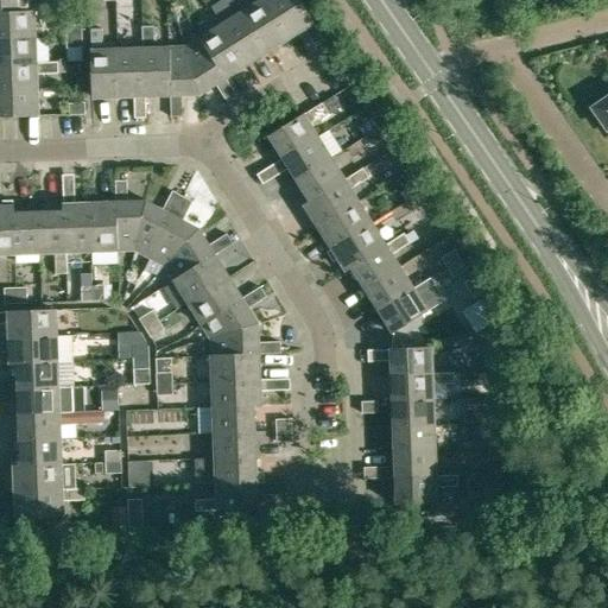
[(0,0),(0,11),(36,11),(35,0),(0,0)]
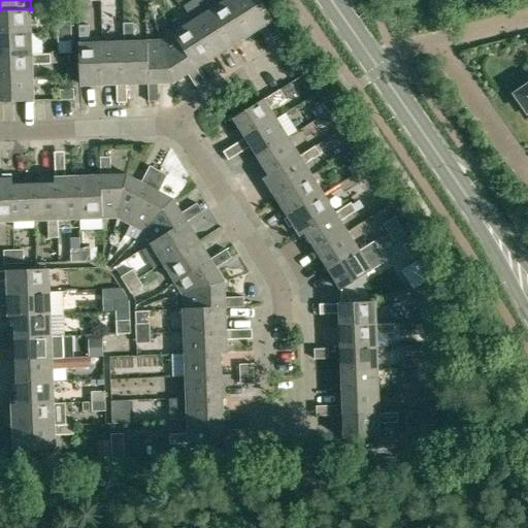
[(233,0),(227,0),(213,9),(234,43),(253,31),(233,0)]
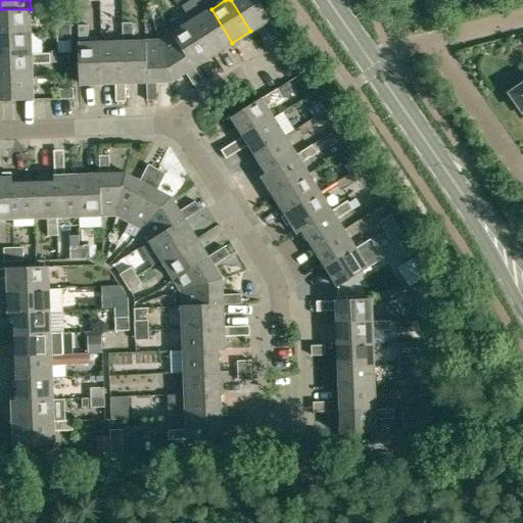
[(271,40),(279,36),(269,18),(270,18),(257,0),(231,0),(250,31),(260,24),(271,40)]
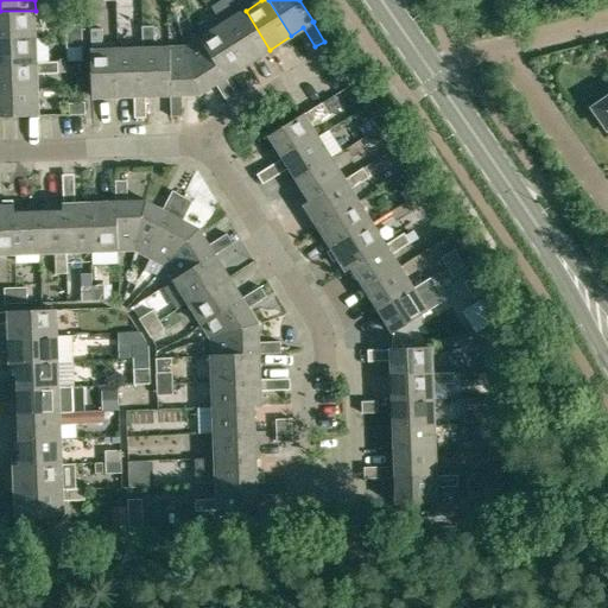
[(0,11),(0,36),(36,36),(36,11),(0,11)]
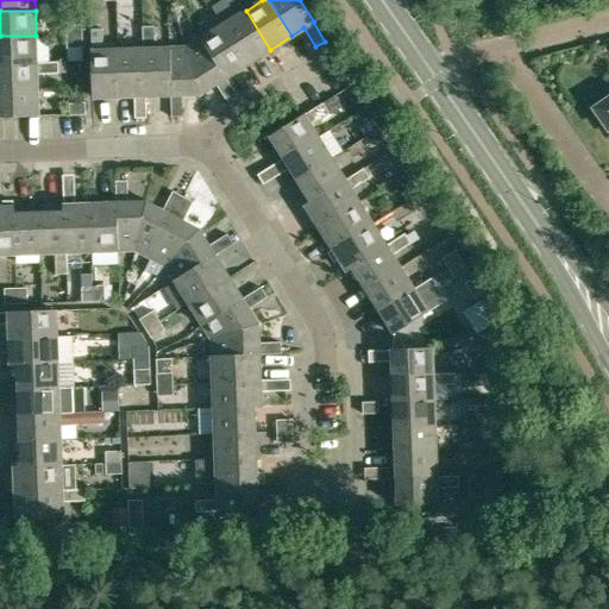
[(270,50),(246,11),(233,19),(228,12),(218,19),(223,25),(246,64),(270,50)]
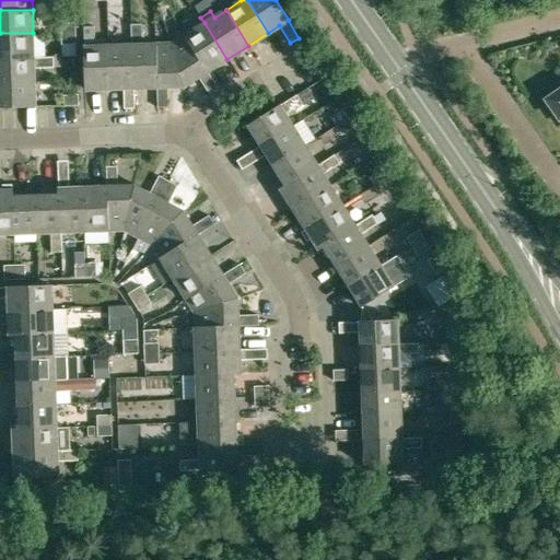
[(61,32),(76,32),(76,23),(60,23),(61,32)]
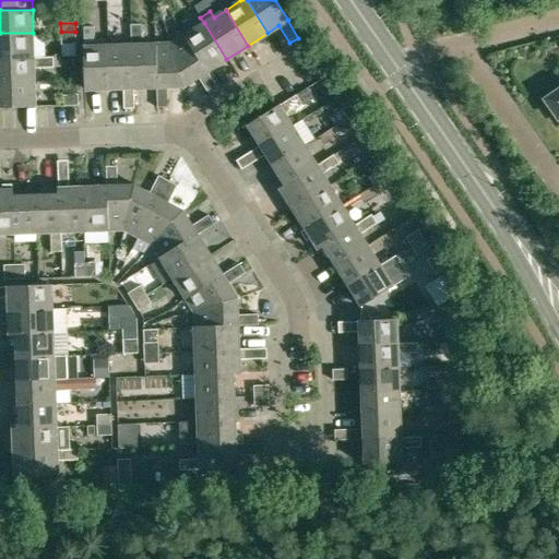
[(204,23),(186,35),(207,71),(226,59),(204,23)]
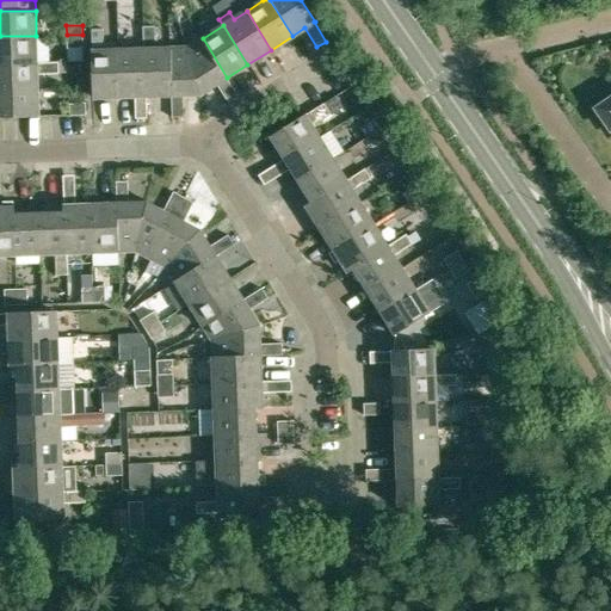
[(147,96),(171,94),(170,49),(156,49),(155,26),(143,26),(144,50),(147,96)]
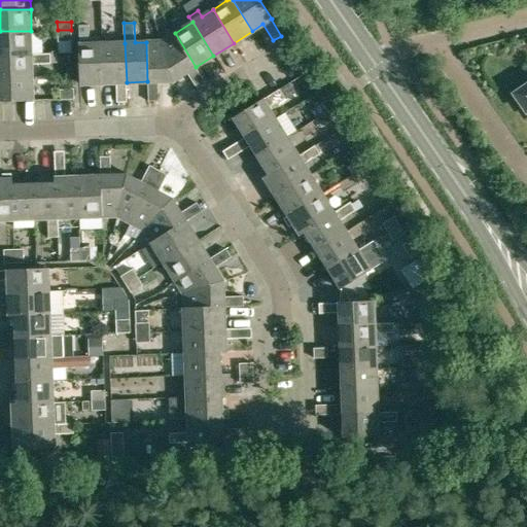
[(80,83),(105,83),(103,43),(103,38),(90,38),(89,25),(78,25),(79,44),(78,44),(80,83)]
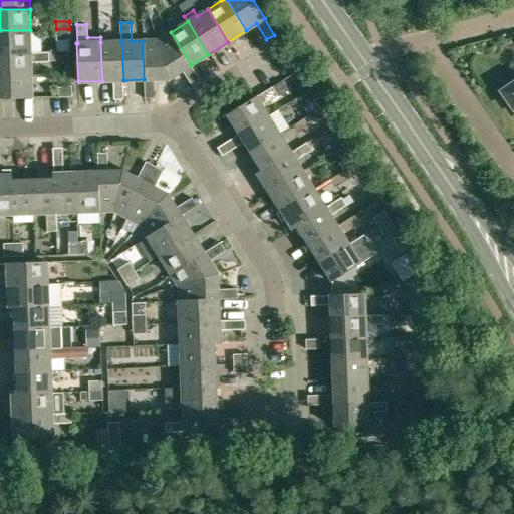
[(69,40),(69,29),(56,29),(56,40),(69,40)]
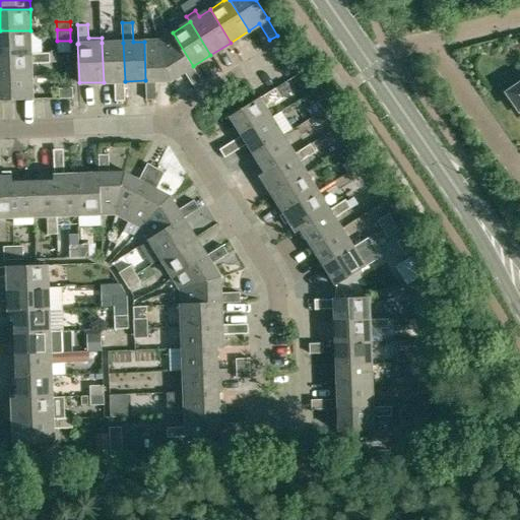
[(30,30),(0,30),(0,53),(30,53),(30,30)]
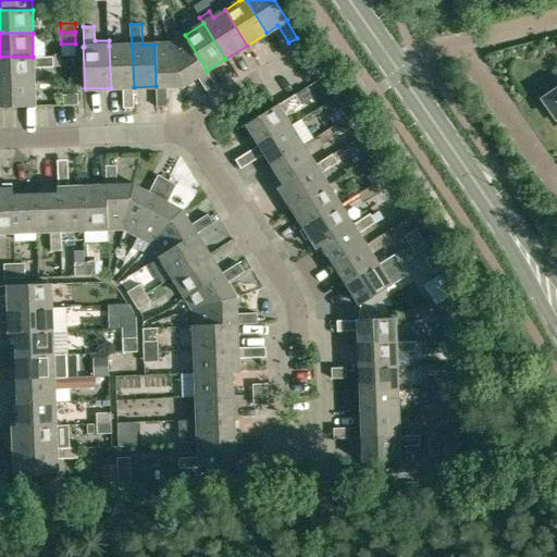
[(207,71),(185,35),(172,44),(184,85),(198,77),(208,94),(218,88),(207,71)]
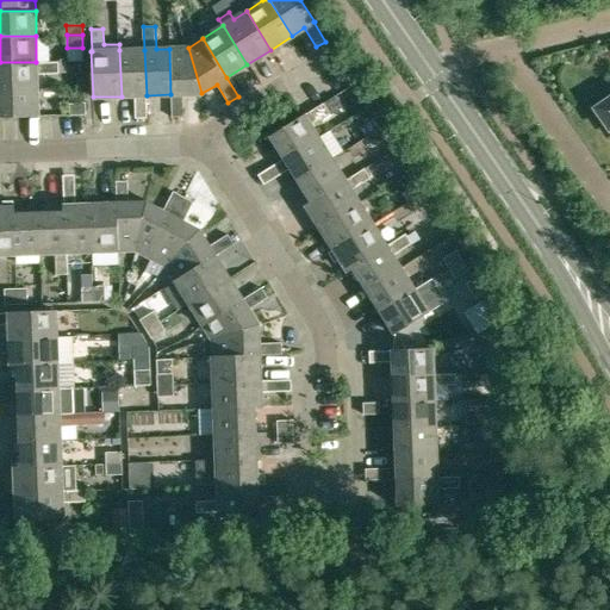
[(188,48),(169,49),(170,94),(172,116),(184,116),(184,94),(201,93),(188,48)]
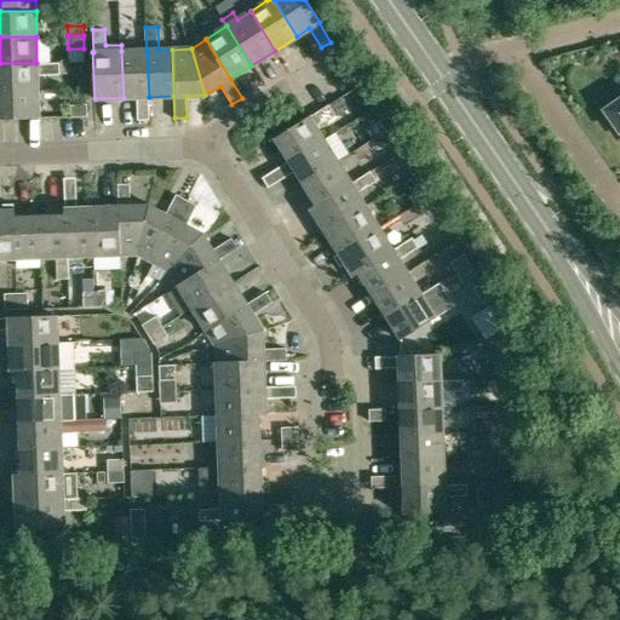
[(147,51),(121,51),(124,98),(137,97),(137,119),(149,119),(149,97),(147,51)]
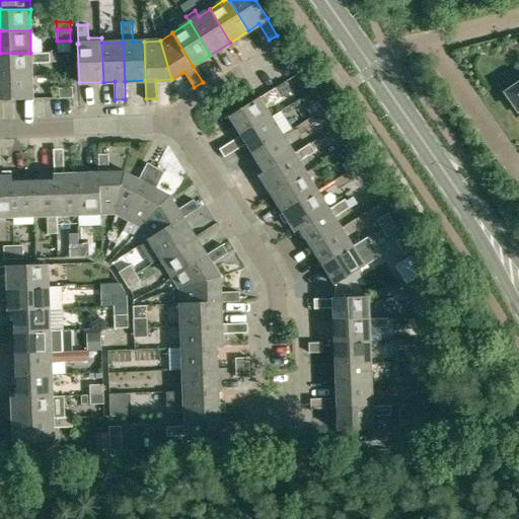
[(30,53),(0,53),(0,74),(31,74),(31,62),(48,62),(48,52),(30,53)]
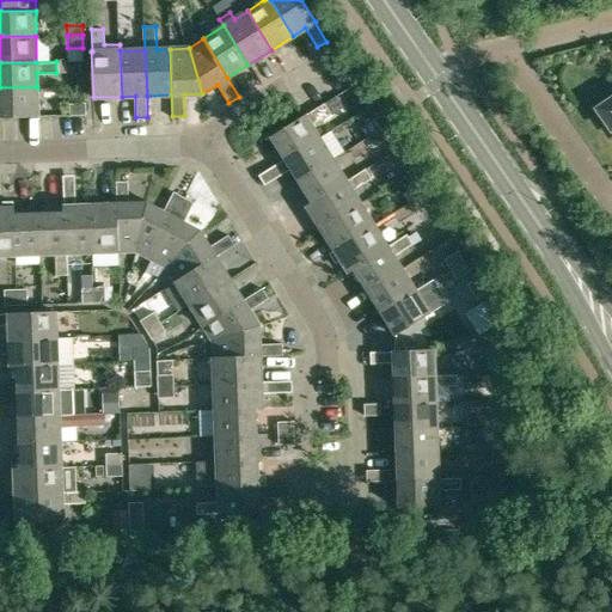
[(0,116),(38,115),(37,87),(0,87),(0,116)]
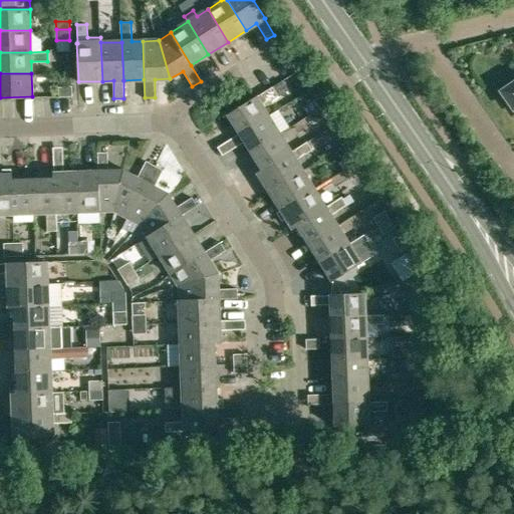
[(513,81),(501,91),(513,109),(513,108),(513,81)]
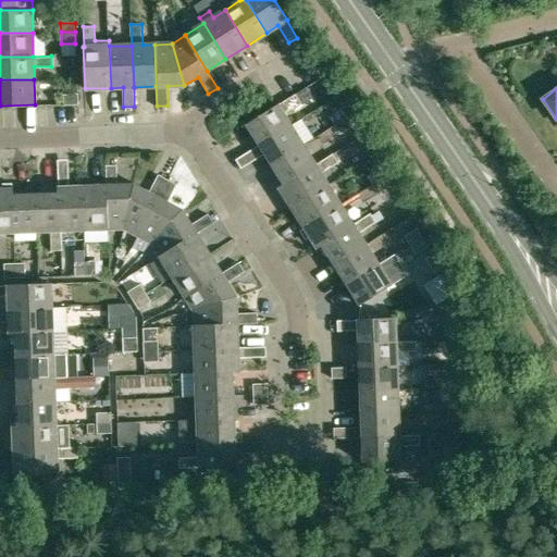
[(63,104),(77,104),(77,94),(62,95),(63,104)]
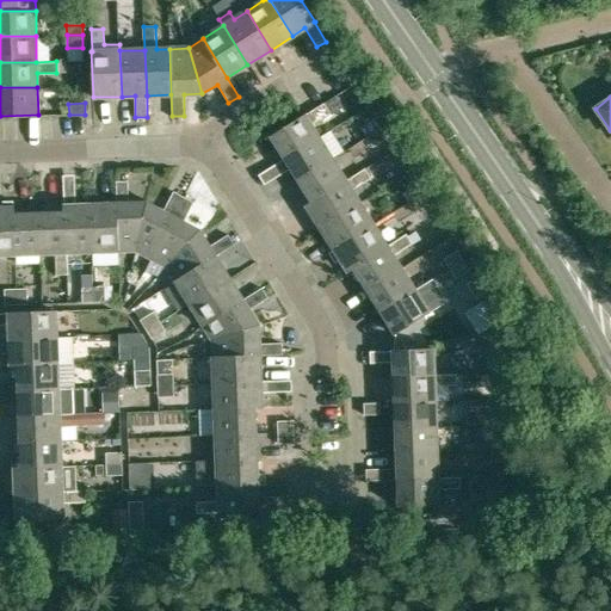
[(284,158),(319,136),(312,124),(329,113),(325,104),(306,116),(304,113),(270,135),(284,158)]
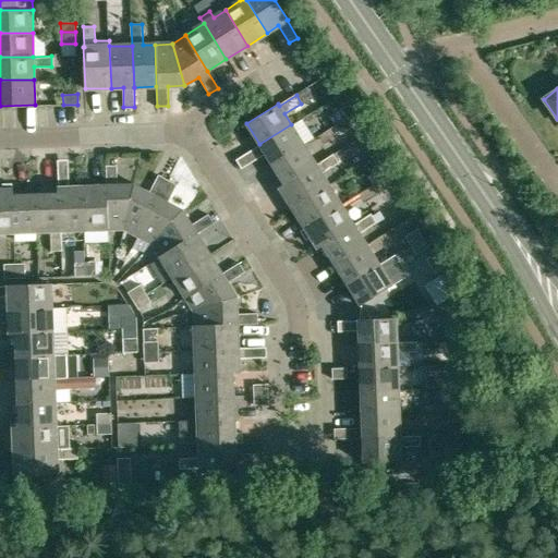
[(329,117),(335,125),(347,118),(341,109),(329,117)]
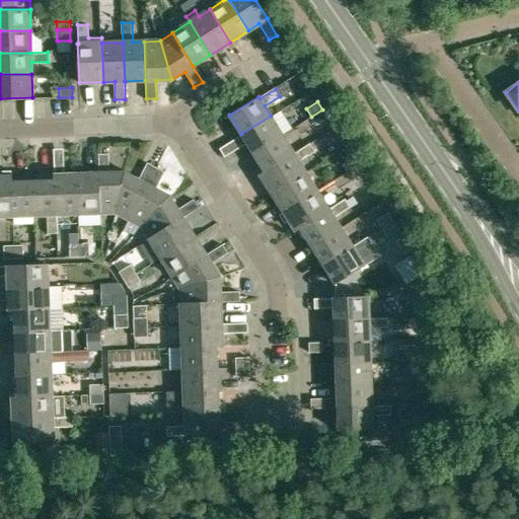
[(327,118),(322,109),(311,117),(316,125),(327,118)]
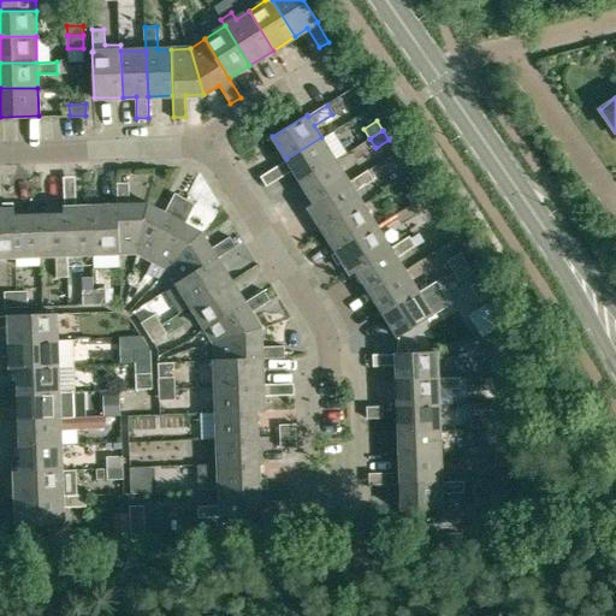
[(336,160),(321,137),(286,159),(280,164),(286,173),(294,170),(301,182),(336,160)]
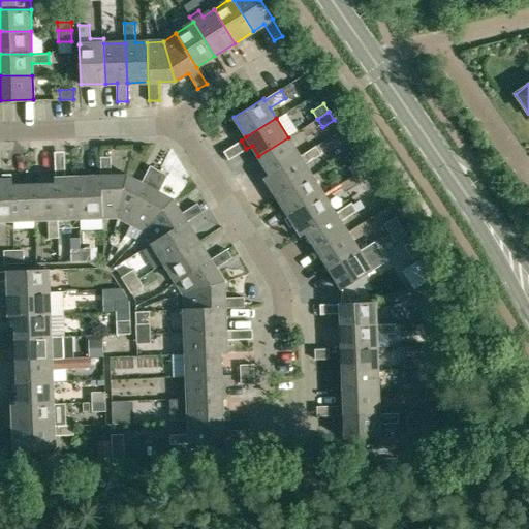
[(300,156),(288,137),(258,156),(270,174),(300,156)]
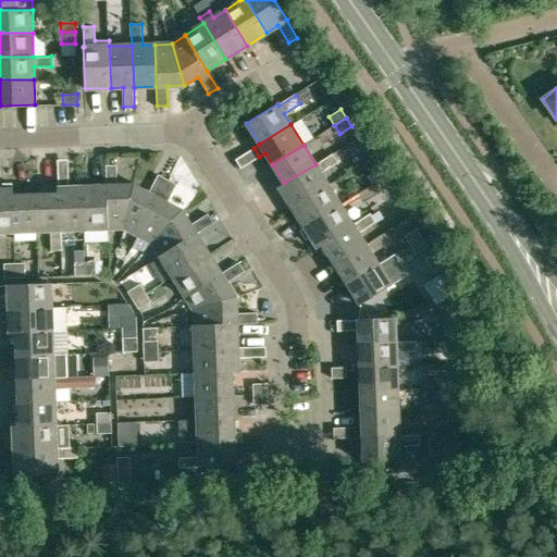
[(280,186),(293,206),(327,184),(320,173),(338,161),(333,152),(316,164),(284,183),(280,186)]
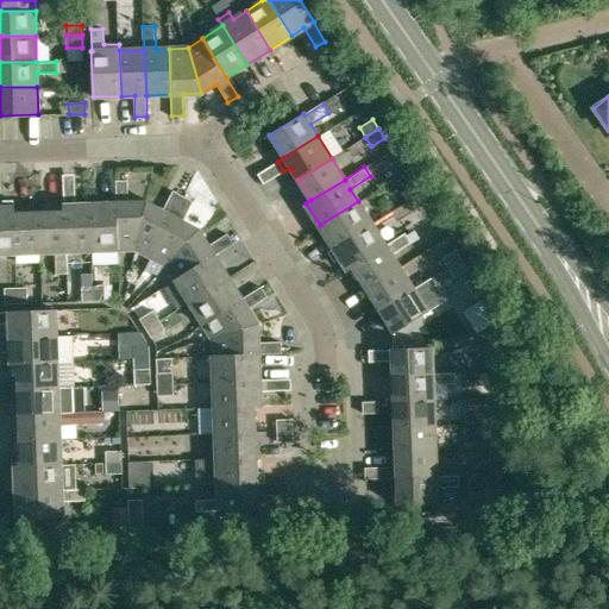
[(117,181),(117,203),(118,249),(137,249),(146,202),(129,203),(127,180),(117,181)]
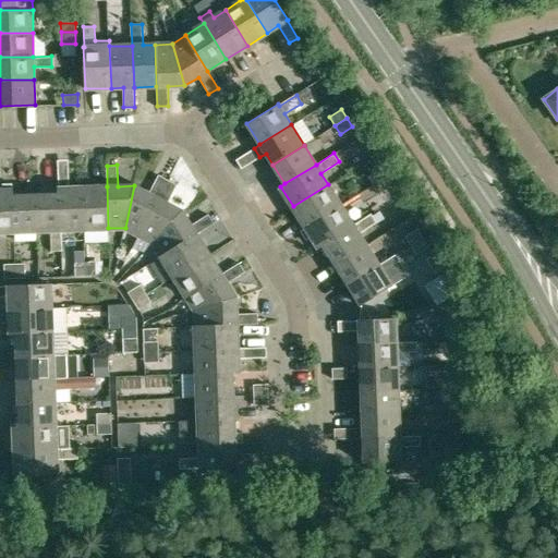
[(367,177),(373,185),(385,178),(379,169),(367,177)]
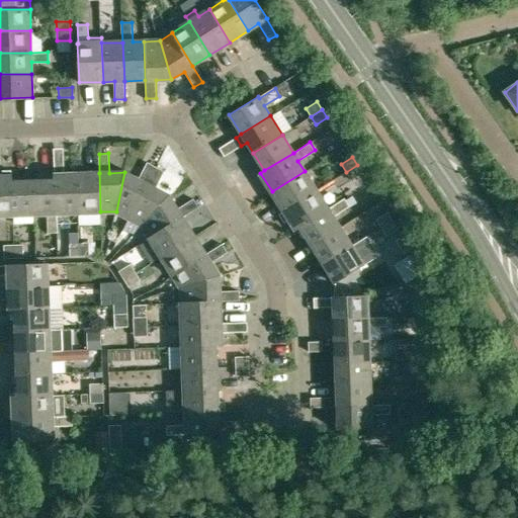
[(148,162),(142,174),(150,178),(156,166),(148,162)]
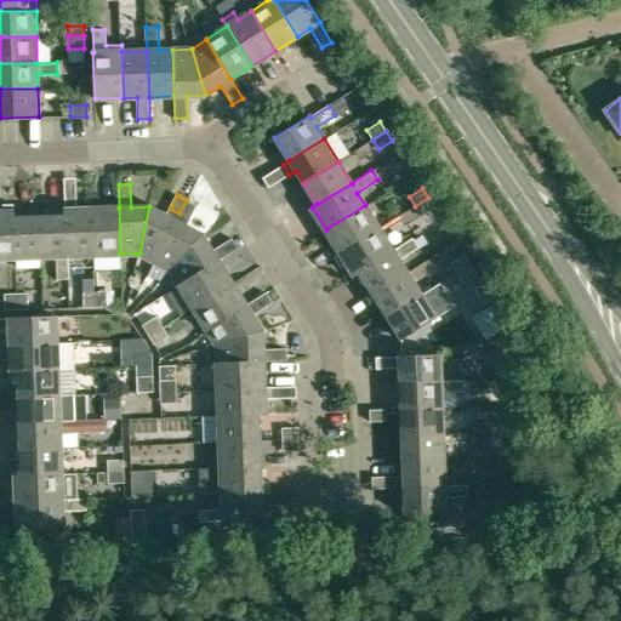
[(434,208),(428,198),(415,206),(421,216),(434,208)]
